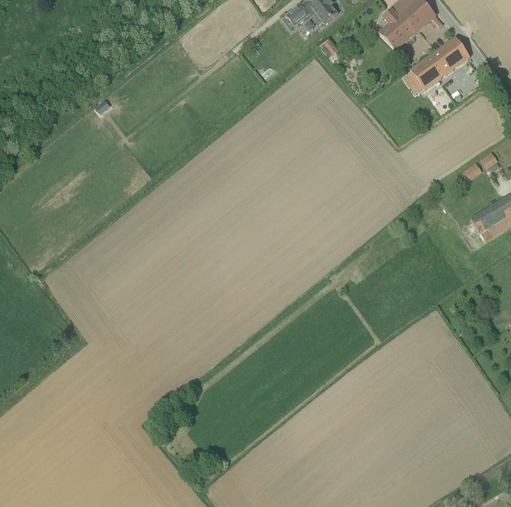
[(305,17),(310,13),(319,24),(323,20),(325,22),(338,11),(332,3),(333,2),(332,0),(306,0),(302,3),(301,2),(296,6),(291,10),(287,14),(295,24),(300,21),(305,17)]
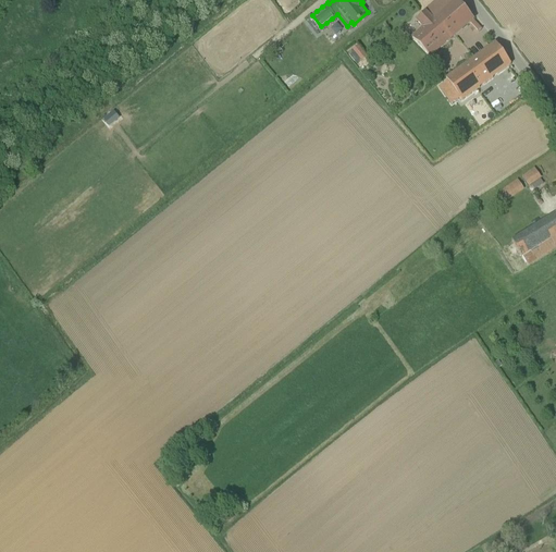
[(433,0),(424,8),(425,9),(418,16),(424,24),(414,35),(431,53),(474,14),(461,0),(433,0)]
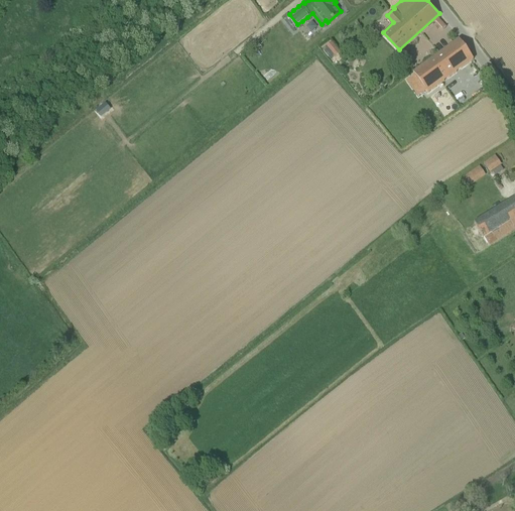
[(460,35),(414,70),(428,89),(474,55),(460,35)]
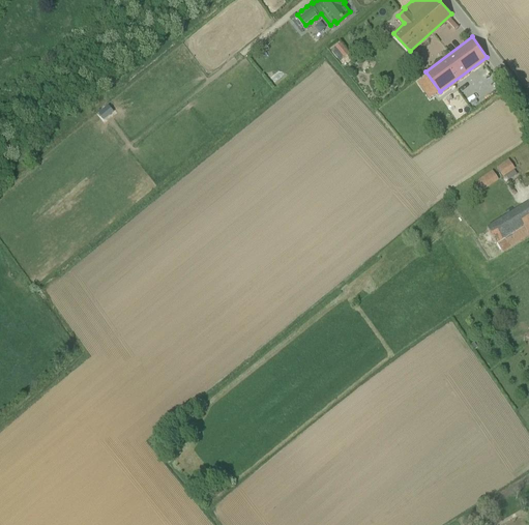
[(101,108),(107,114),(120,103),(116,96),(101,108)]
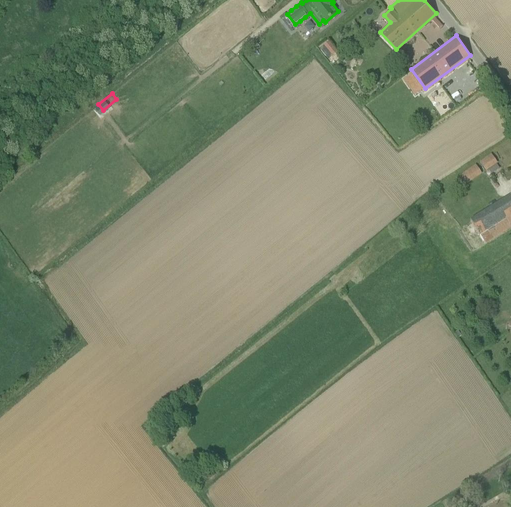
[(492,150),(481,158),(487,167),(499,159),(492,150)]
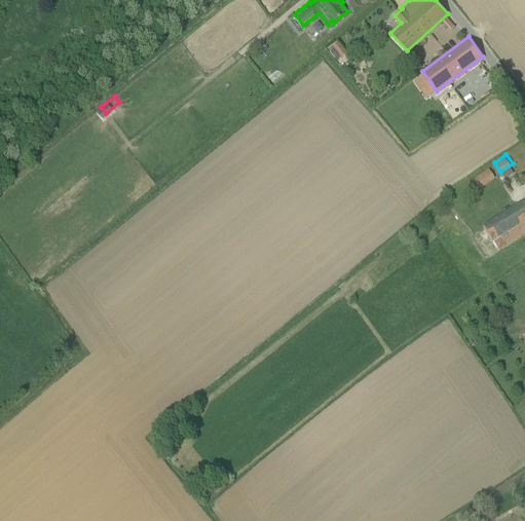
[(489,165),(473,177),(480,187),(496,175),(489,165)]
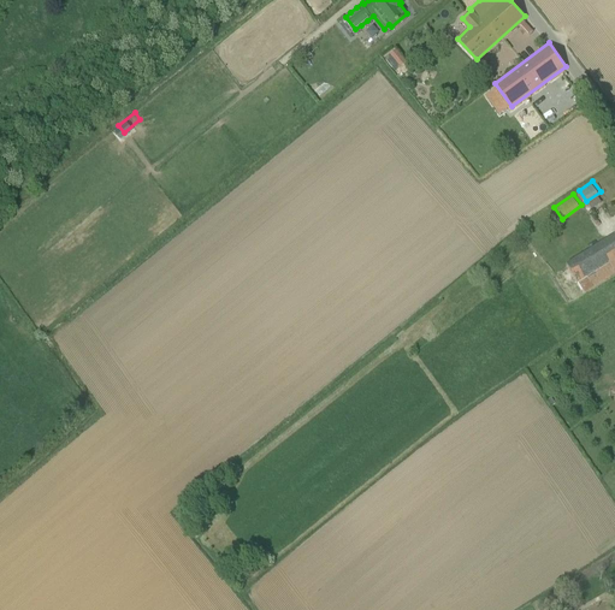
[(614,231),(567,261),(577,276),(614,253),(614,231)]
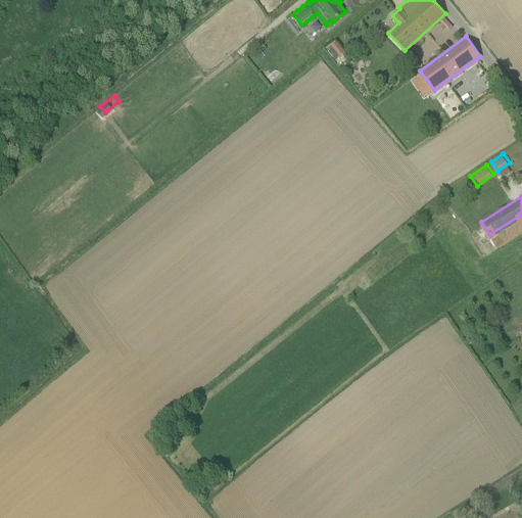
[(521,215),(489,234),(495,245),(521,228),(521,215)]
